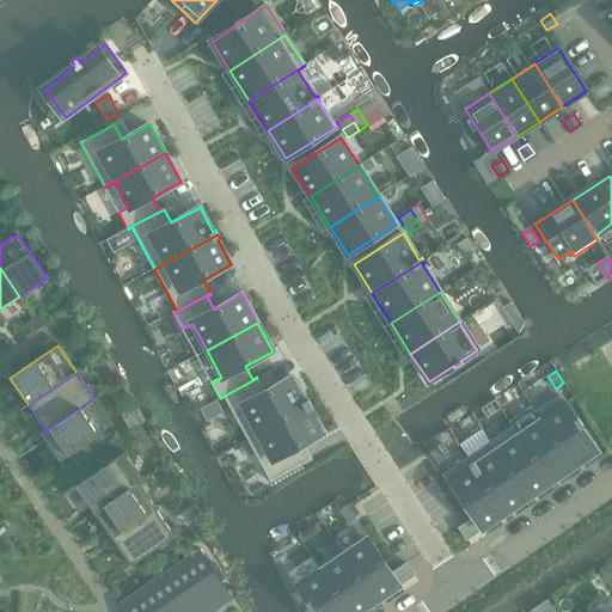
[(257,378),(220,398),(220,399),(225,397),(248,439),(311,404),(308,399),(305,401),(292,377),(264,392),(257,378)]
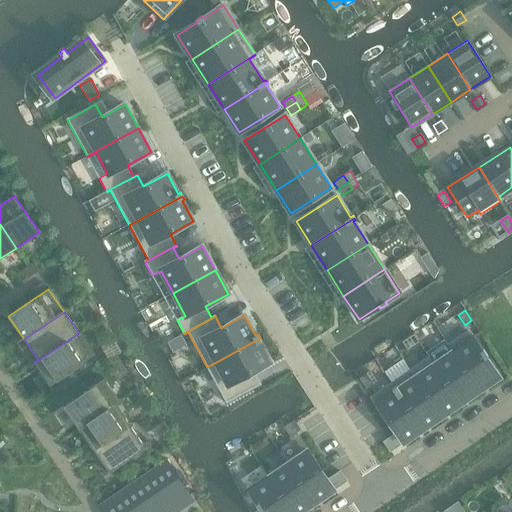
[(468,332),(448,345),(452,351),(479,391),(499,378),(468,332)]
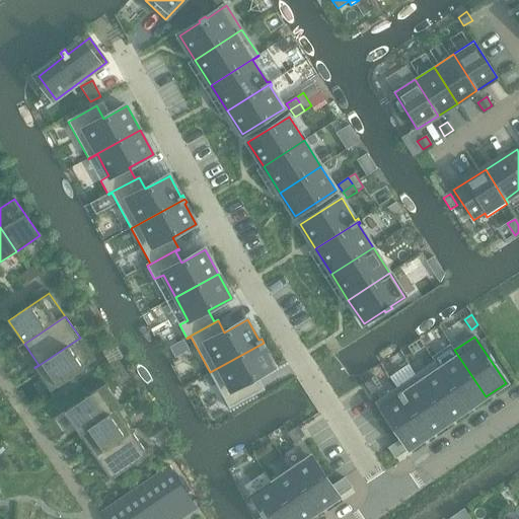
[(73,376),(91,364),(76,342),(80,339),(80,338),(34,368),(42,378),(51,391),(61,384),(65,389),(77,381),(73,376)]
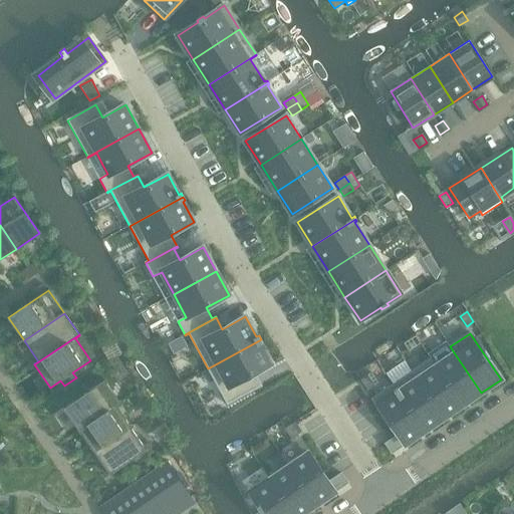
[(261,339),(208,368),(227,405),(255,390),(249,376),(255,373),(271,364),(260,343),(263,342),(261,339)]
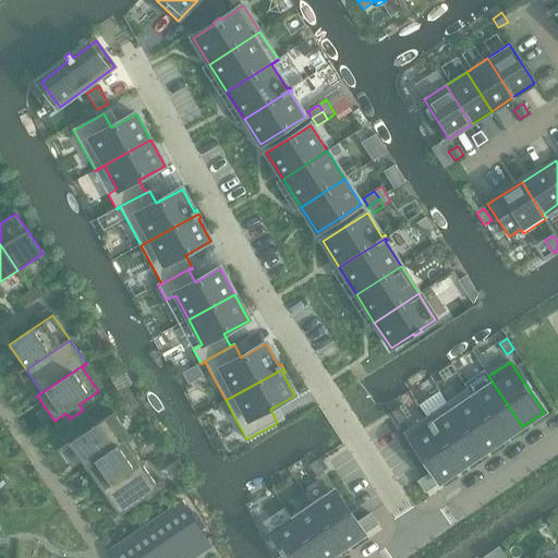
[(472,388),(468,390),(472,397),(501,440),(522,426),(493,383),(488,376),(487,377),(492,384),(476,395),(472,388)]
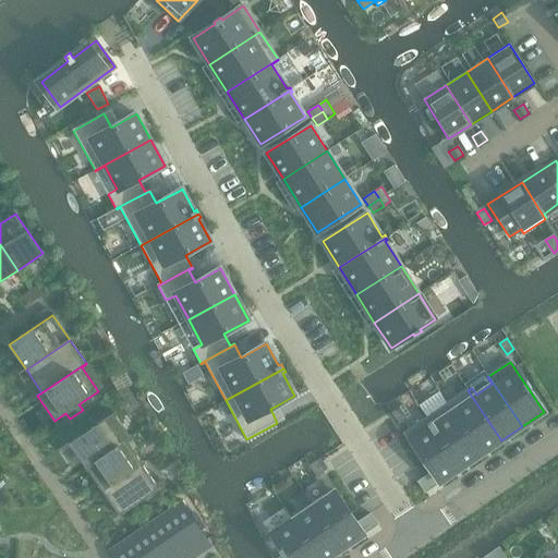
[(125,389),(119,393),(126,405),(133,401),(136,399),(129,387),(125,389)]
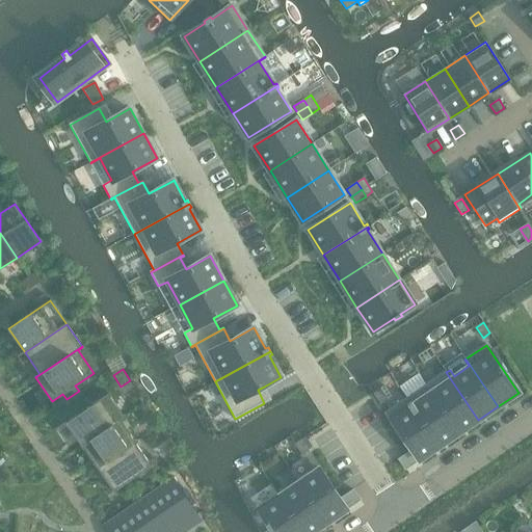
[(446,372),(427,386),(430,392),(459,433),(478,420),(450,378),(446,372)]
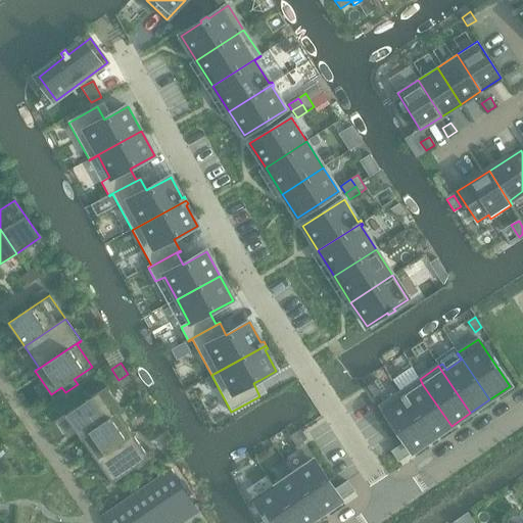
[(420,379),(400,392),(402,396),(432,439),(452,426),(423,385),(420,379)]
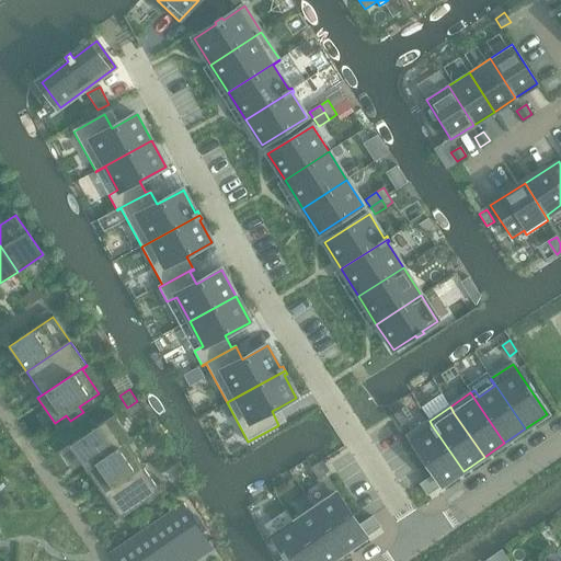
[(401,410),(395,415),(401,426),(409,422),(401,410)]
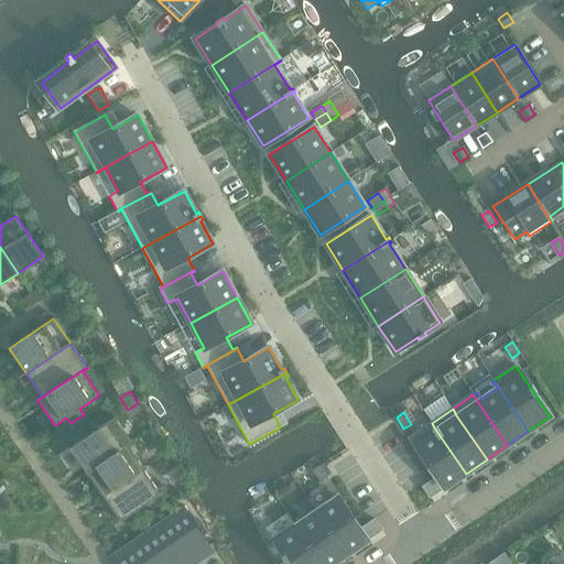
[(69,447),(87,473),(91,469),(131,443),(114,418),(69,447)]
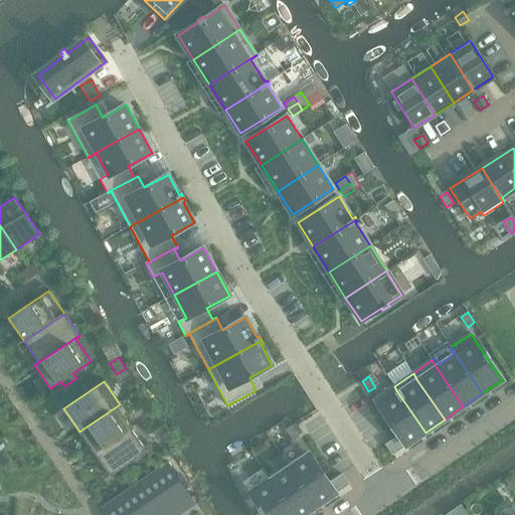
[(394,386),(374,399),(378,405),(398,436),(405,446),(425,433),(396,390),(394,386)]
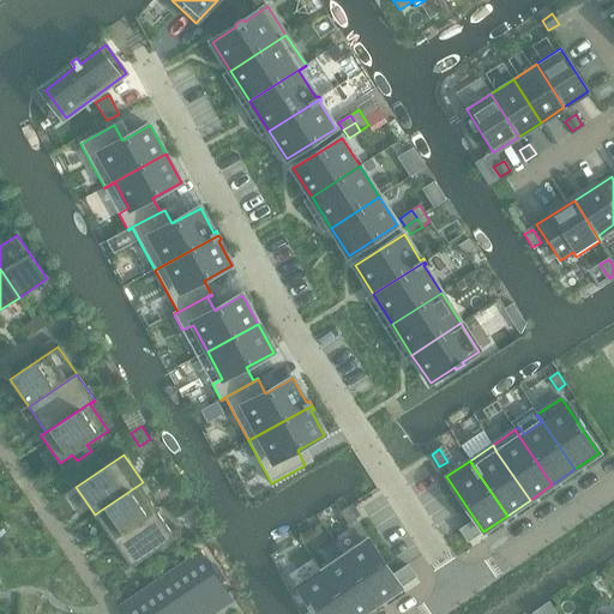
[(113,541),(156,511),(139,486),(144,483),(143,482),(95,515),(113,541)]
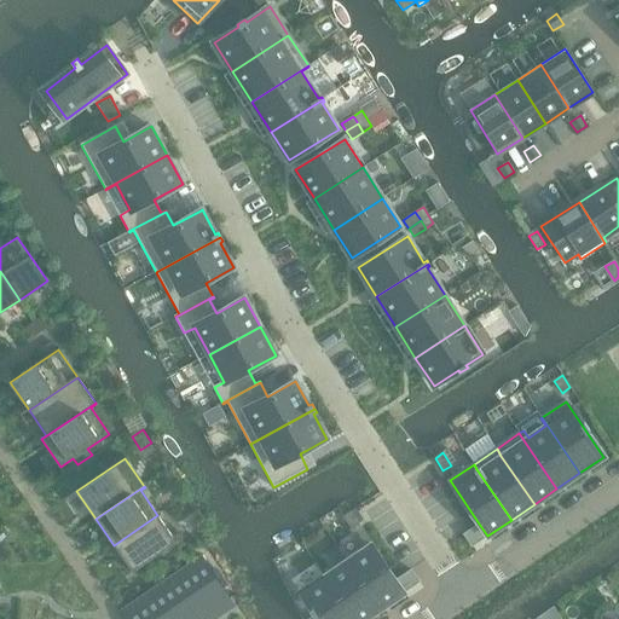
[(351,512),(342,518),(351,530),(358,525),(351,513),(351,512)]
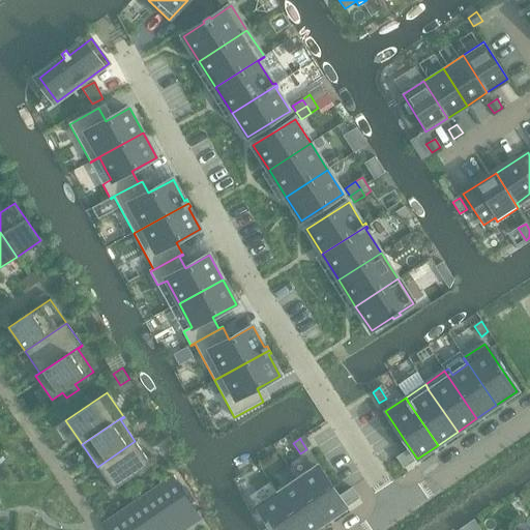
[(113,491),(151,465),(135,441),(97,467),(113,491)]
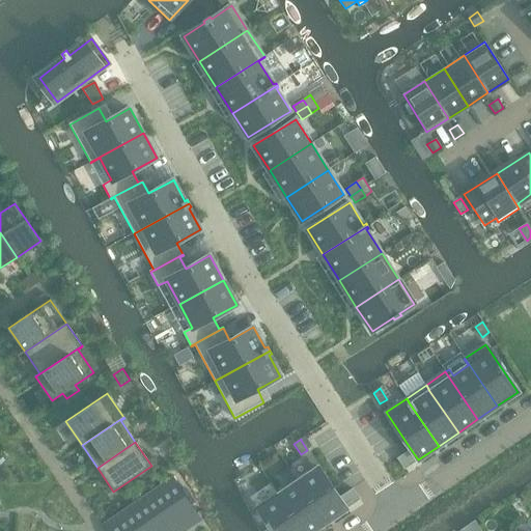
[(411,449),(404,454),(412,464),(418,459),(411,449)]
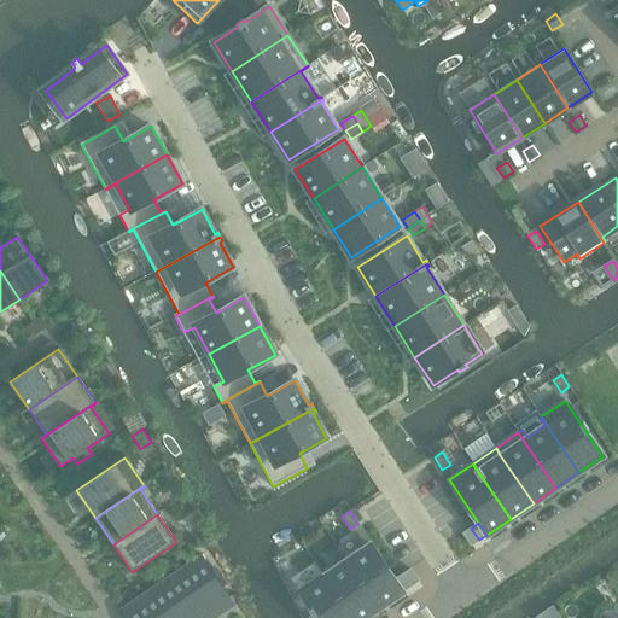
[(471,529),(462,534),(471,546),(479,540),(471,529)]
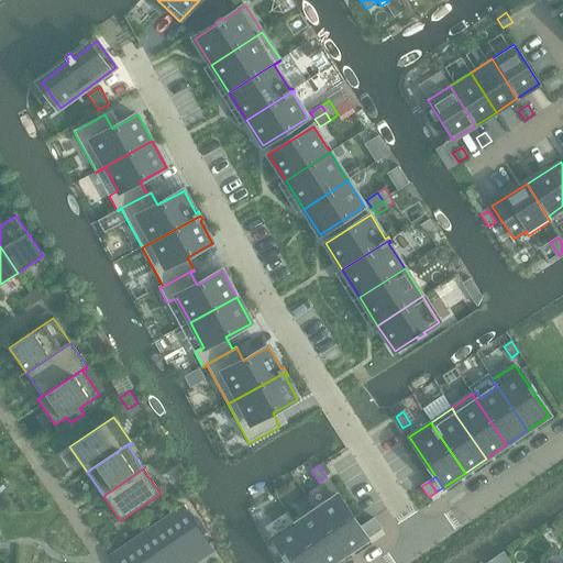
[(338,495),(316,510),(345,554),(365,540),(367,539),(360,528),(338,495)]
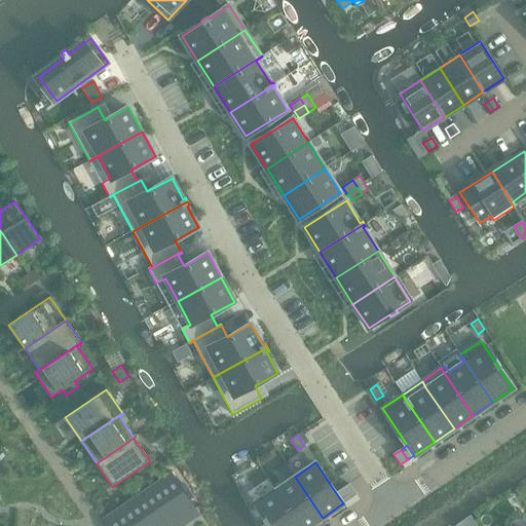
[(102,520),(105,525),(170,525),(195,509),(172,473),(102,520)]
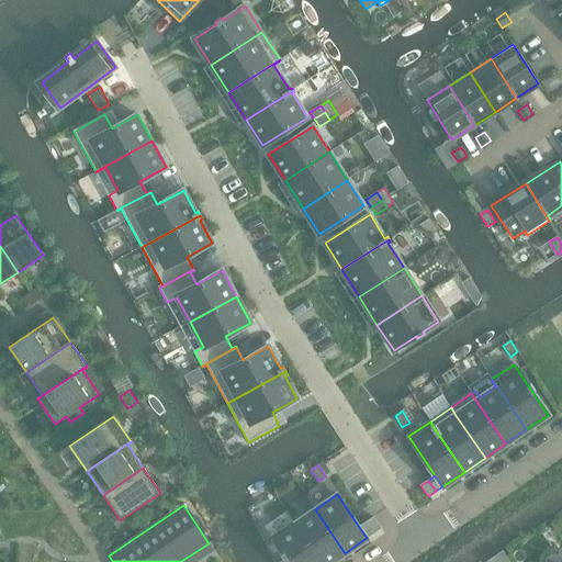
[(315,509),(294,524),(319,561),(330,561),(345,553),(315,509)]
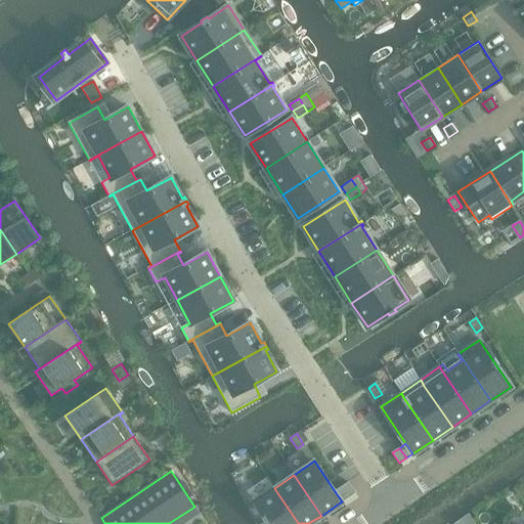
[(348,483),(341,487),(348,497),(354,493),(355,492),(348,483)]
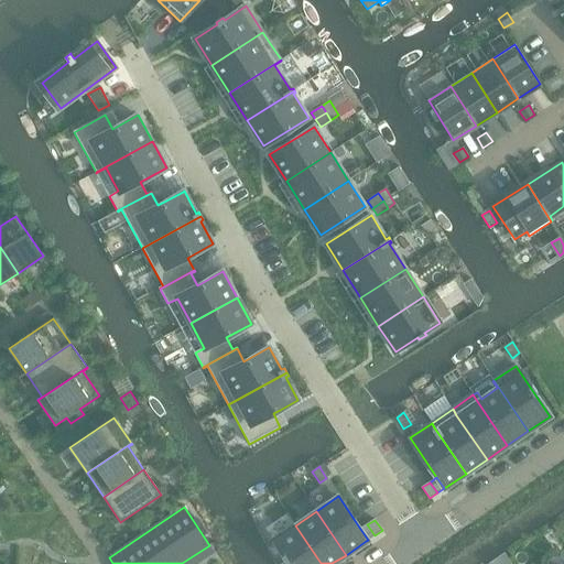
[(367,524),(360,529),(368,540),(375,535),(367,524)]
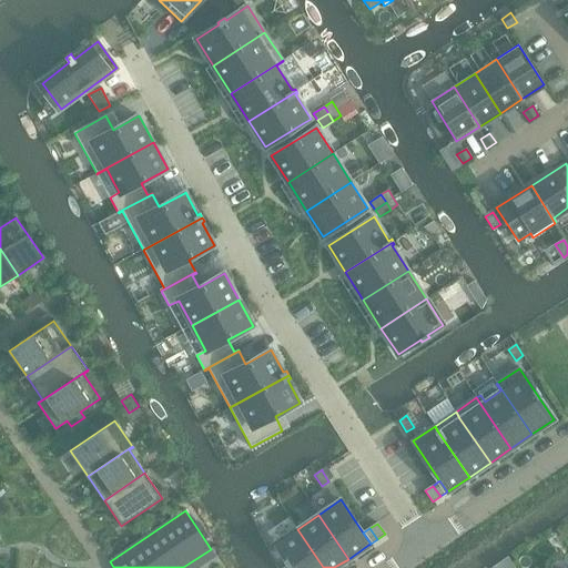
[(323,567),(297,529),(275,544),(285,558),(283,560),(287,567),(291,566),(292,567),(323,567)]
